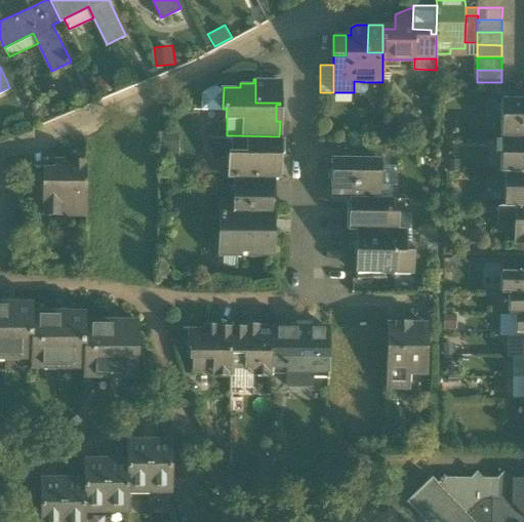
[(255,103),(280,103),(280,79),(255,79),(255,103)]
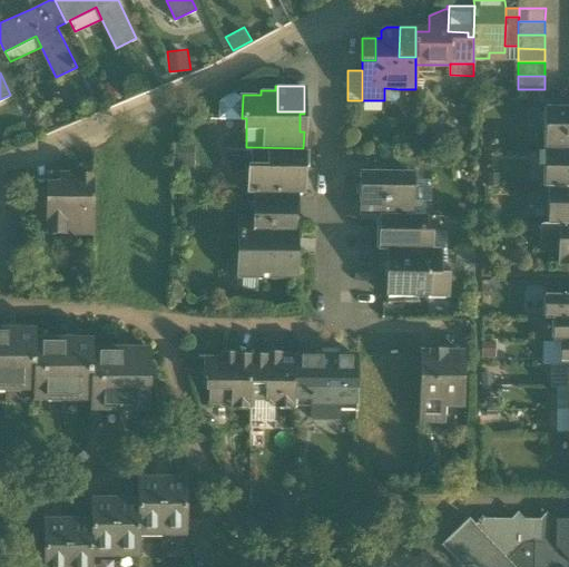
[(400,97),(400,89),(384,88),(384,100),(395,100),(400,97)]
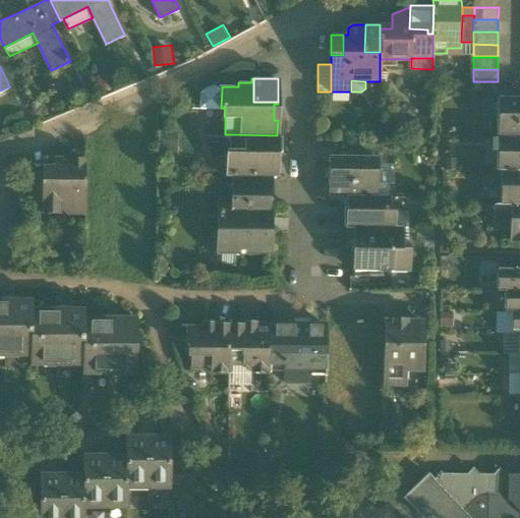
[(199,108),(221,108),(222,89),(214,83),(200,92),(199,108)]
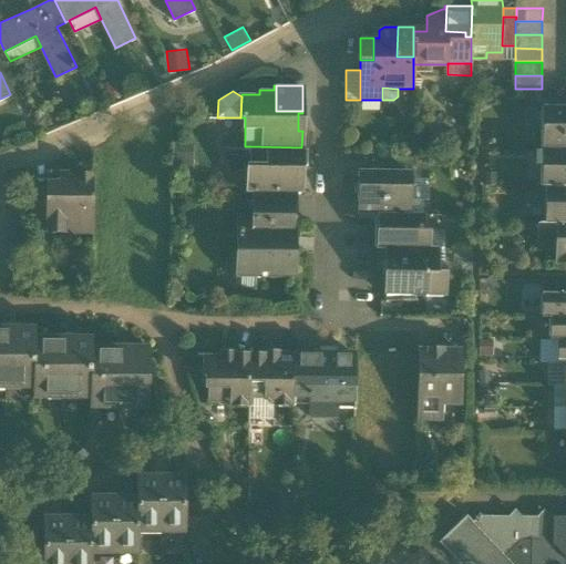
[(565,105),(543,105),(542,147),(565,146),(565,105)]
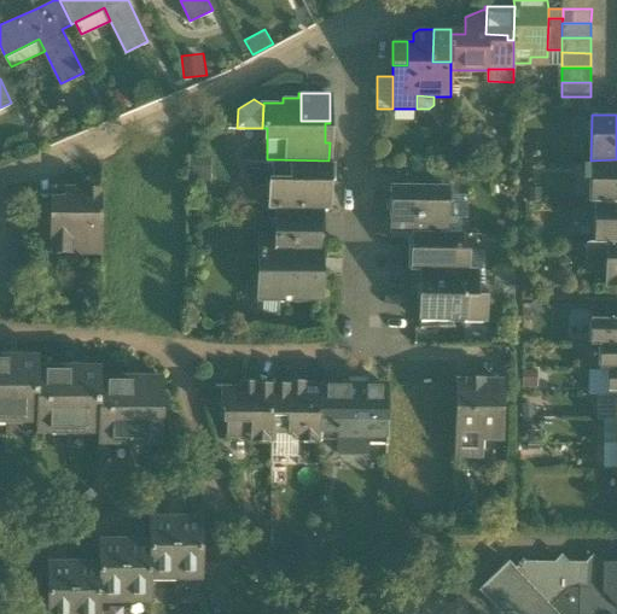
[(210,158),(188,158),(188,180),(210,180),(210,158)]
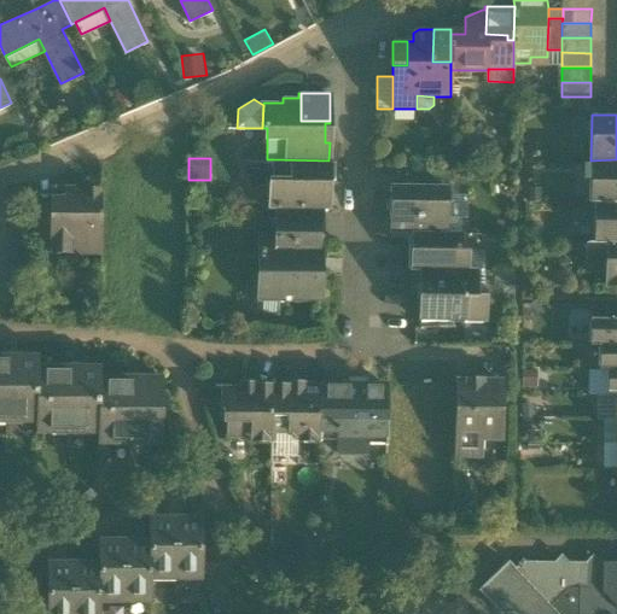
[(329,179),(329,161),(273,159),(273,182),(278,182),(277,208),(281,208),(300,208),(300,192),(329,193),(329,191),(324,191),(324,179),(329,179)]
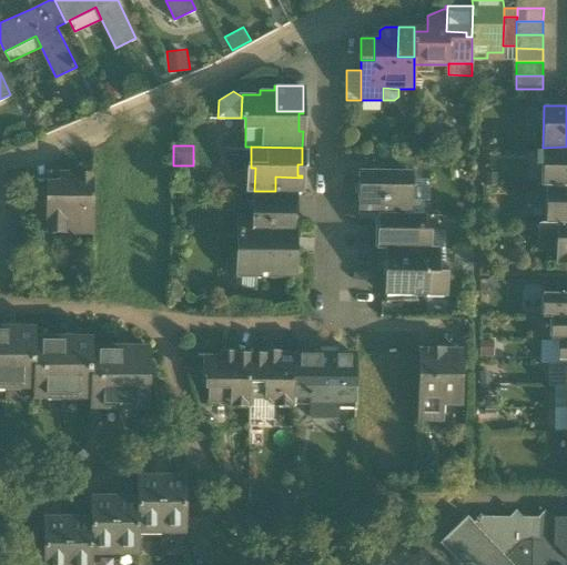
[(566,147),(543,148),(543,185),(547,185),(556,185),(566,185),(566,147)]
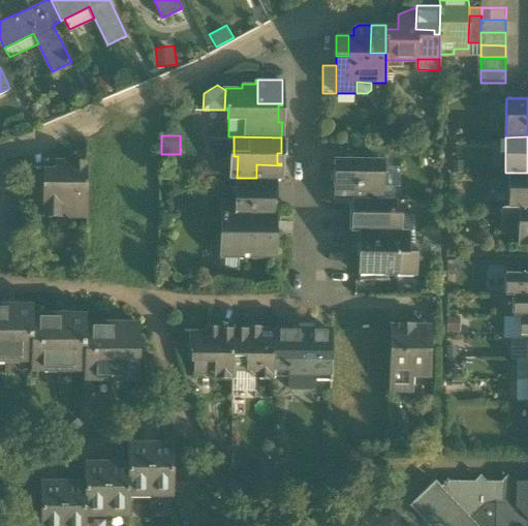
[(60,215),(87,215),(88,161),(75,162),(75,156),(66,156),(66,163),(44,163),(44,174),(44,203),(44,209),(60,209),(60,215)]
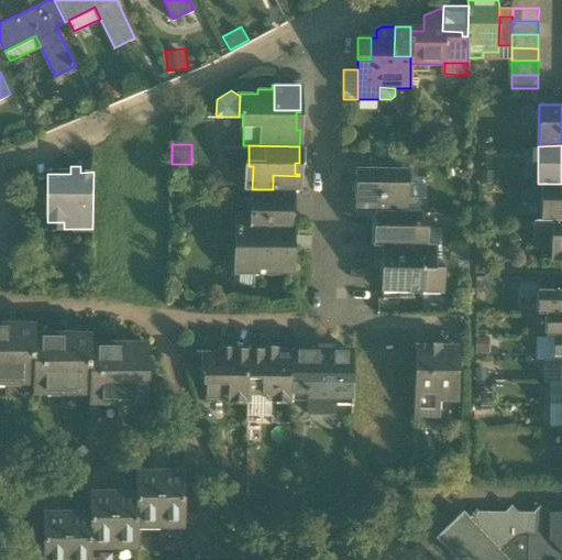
[(397,199),(408,200),(408,177),(408,169),(386,168),(386,167),(372,166),(372,168),(355,168),(355,196),(381,197),(381,198),(397,199)]
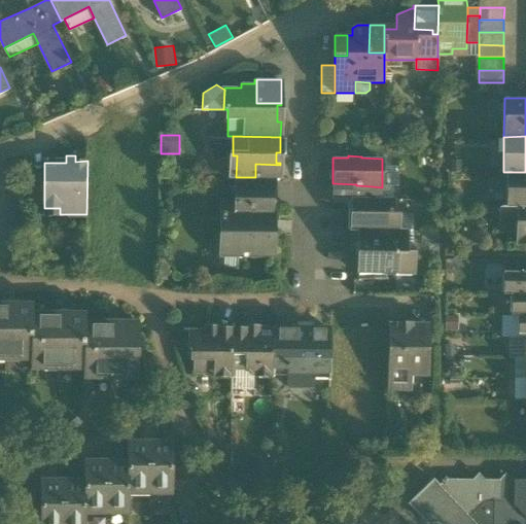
[(255,164),(255,177),(272,178),(280,178),(280,165),(255,164)]
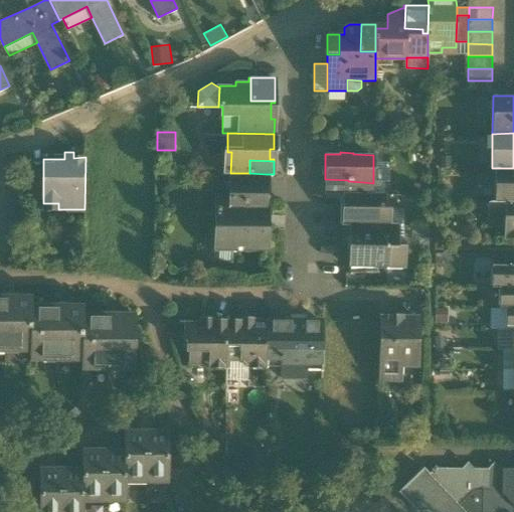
[(389,162),(373,162),(373,183),(363,182),(363,193),(373,193),(384,193),(383,181),(389,181),(389,162)]
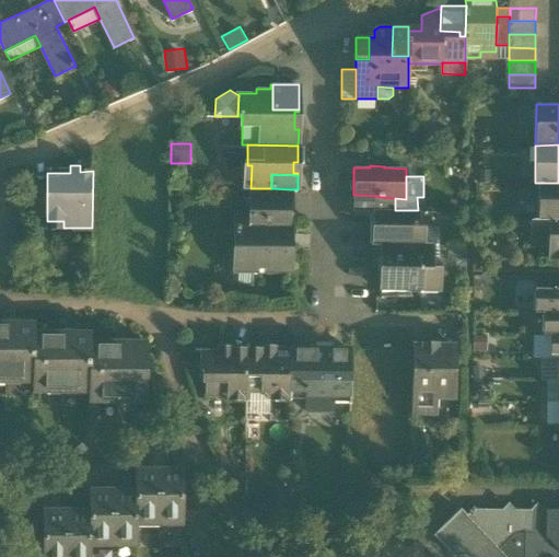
[(539,183),(538,202),(547,198),(548,183),(539,183)]
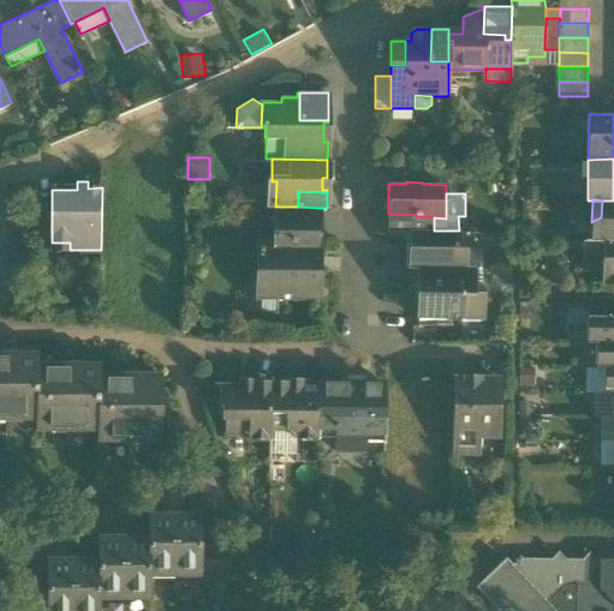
[(613,201),(602,201),(601,217),(591,222),(591,241),(613,240),(613,201)]
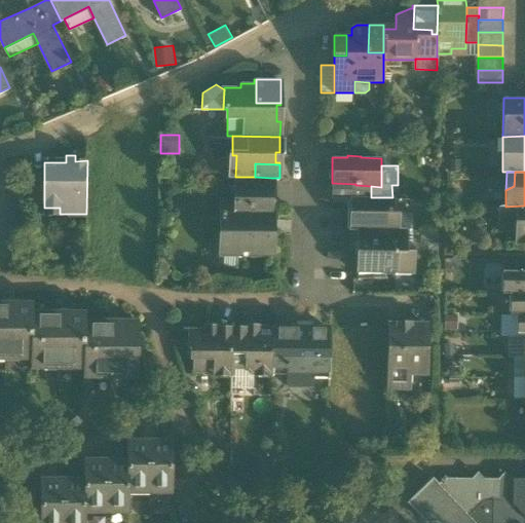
[(29,201),(44,201),(44,173),(30,173),(29,201)]
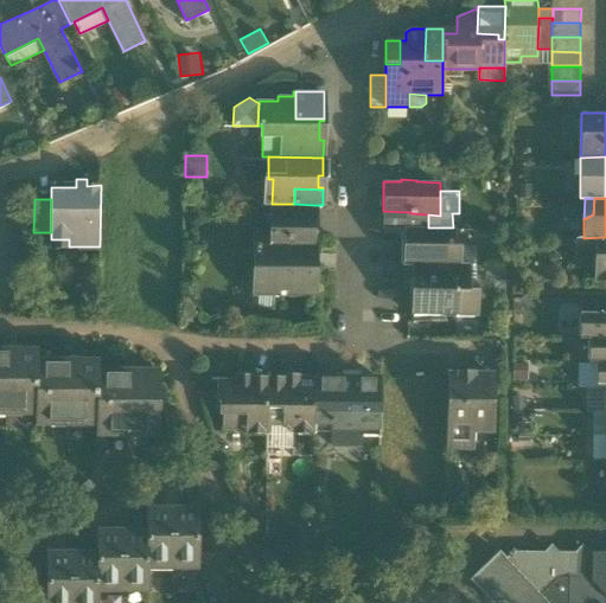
[(312,236),(313,205),(294,204),(276,204),(275,231),(275,237),(287,238),(287,235),(312,236)]
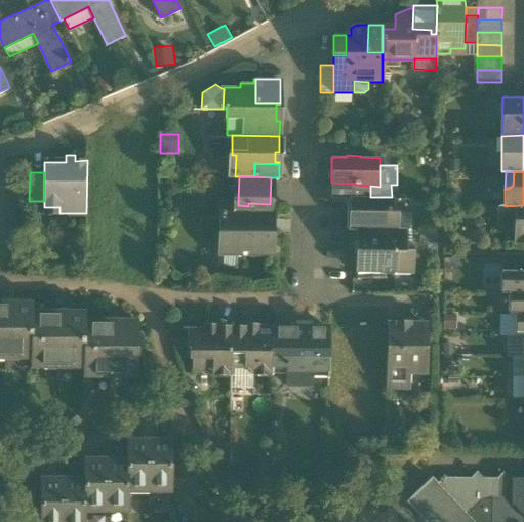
[(354,197),(370,197),(370,186),(355,185),(355,184),(331,183),(331,197),(350,197),(354,197)]
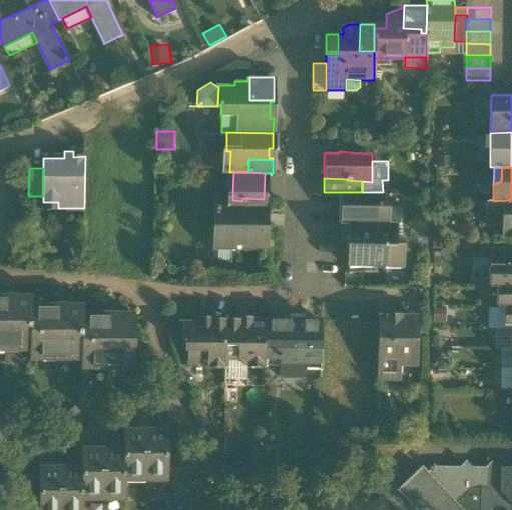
[(341,222),(350,222),(387,223),(387,208),(387,206),(382,206),(383,192),(372,192),(362,192),(346,192),(345,206),(341,206),(341,222)]
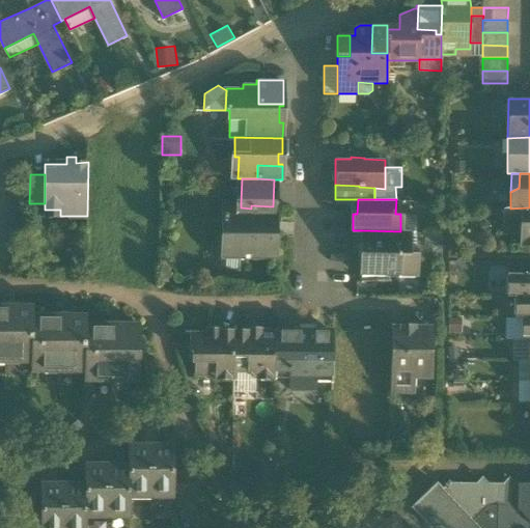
[(225,248),(226,248),(240,248),(241,258),(273,259),(274,206),(273,206),(251,205),(251,209),(241,207),(241,202),(226,201),(226,214),(224,214),(224,219),(226,219),(225,248)]
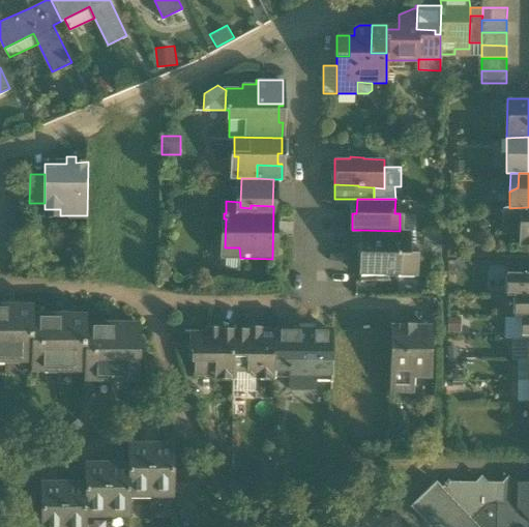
[(528,207),(509,208),(504,208),(504,230),(522,231),(522,243),(528,243),(528,207)]
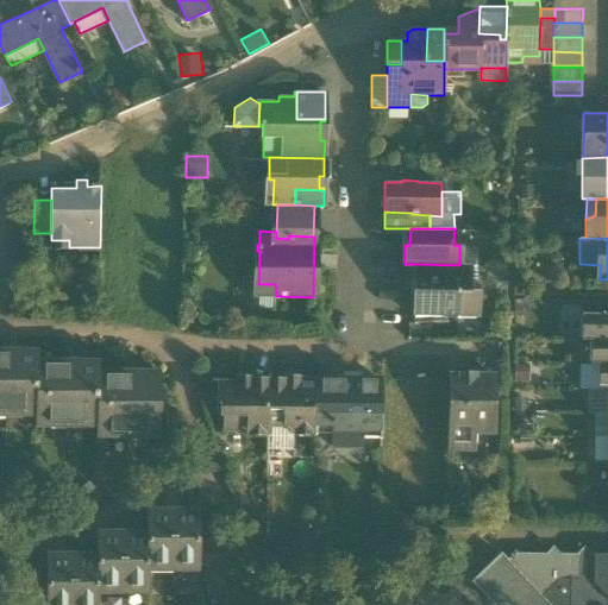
[(459,265),(468,265),(478,265),(478,247),(459,247),(459,265)]
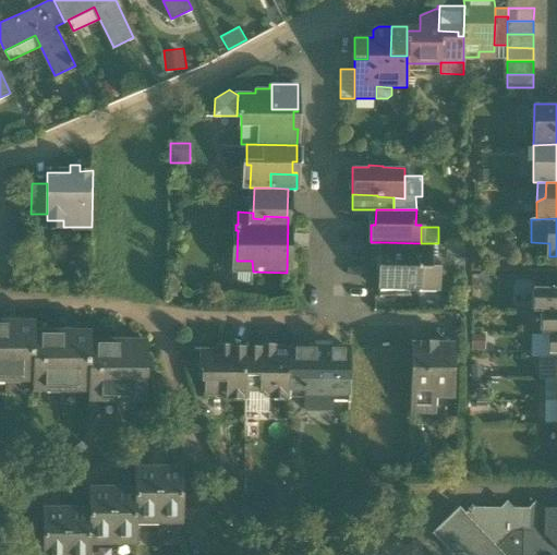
[(428,243),(421,243),(380,242),(380,258),(383,258),(383,266),(380,266),(380,275),(383,275),(383,289),(403,290),(403,282),(419,282),(419,290),(437,290),(437,267),(428,267),(428,243)]
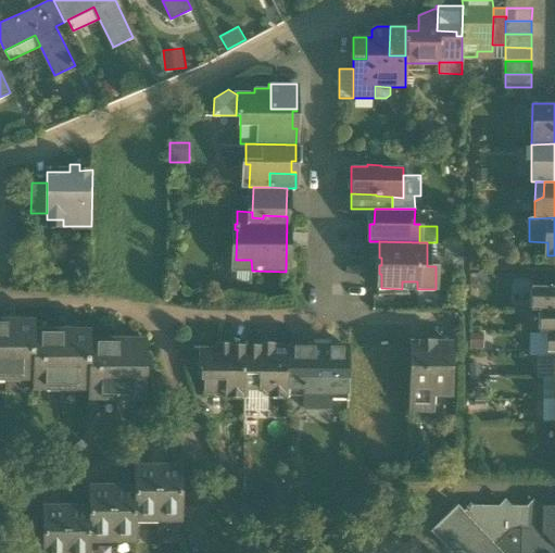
[(464,260),(464,243),(445,242),(445,260),(464,260)]
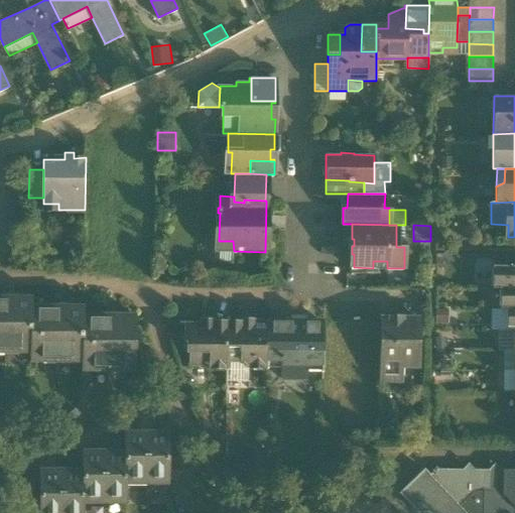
[(234,262),(234,251),(233,241),(220,241),(220,262),(234,262)]
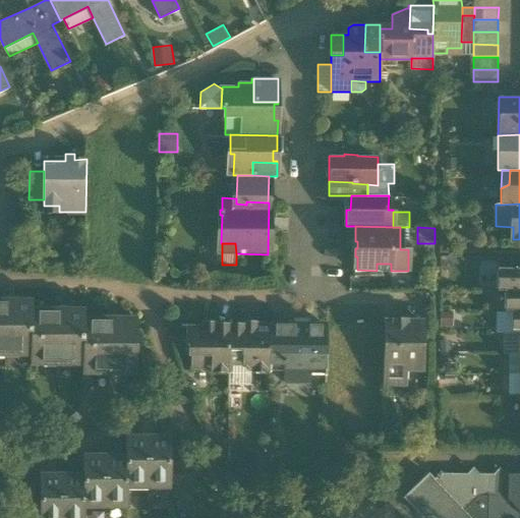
[(498,290),(505,290),(519,289),(519,268),(498,268),(498,290)]
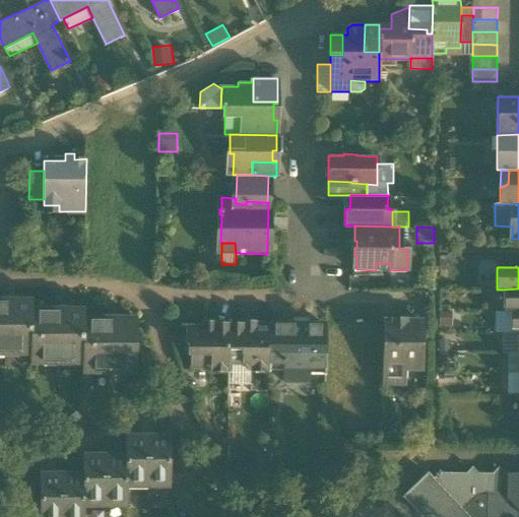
[(518,288),(504,289),(504,310),(512,310),(518,310),(518,288)]
